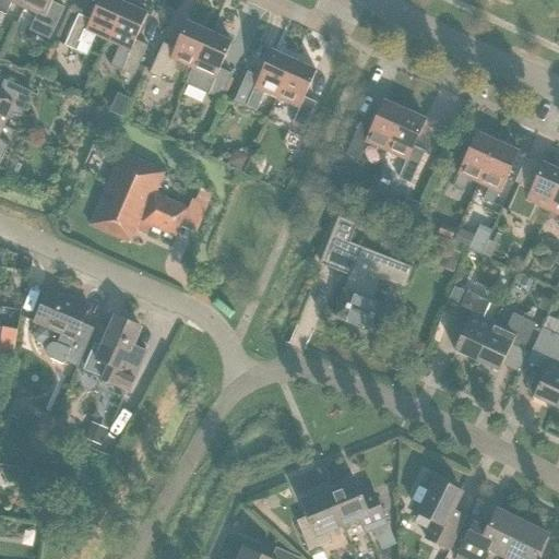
[(24,9),(27,0),(0,0),(0,12),(6,15),(11,3),(24,9)]
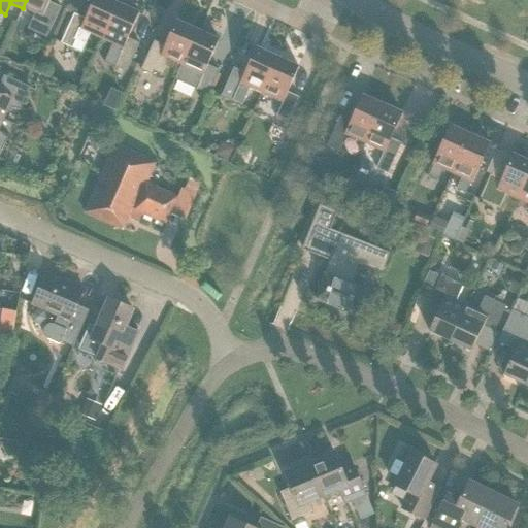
[(26,0),(23,8),(34,13),(28,29),(46,37),(61,7),(50,2),(50,0),(26,0)]
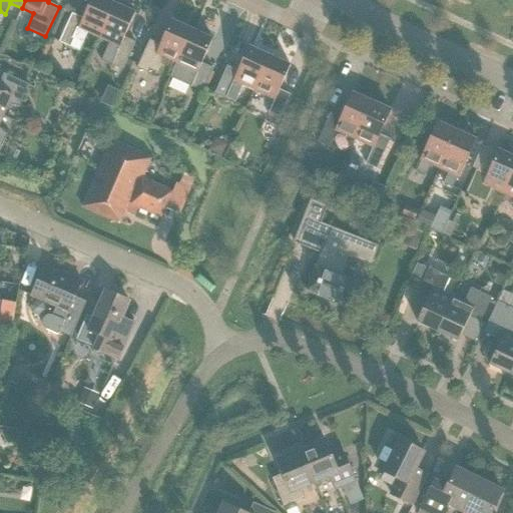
[(99,38),(114,3),(106,0),(90,0),(83,18),(72,13),(59,42),(79,51),(87,32),(99,38)]
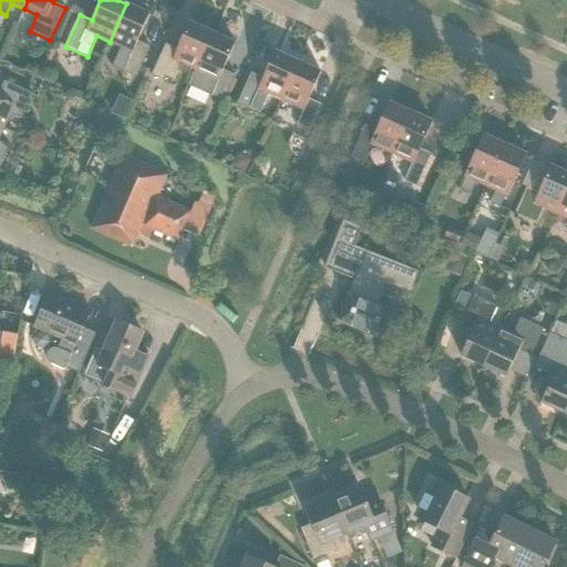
[(126,3),(110,42),(120,47),(111,66),(123,72),(135,78),(150,47),(137,41),(150,14),(126,3)]
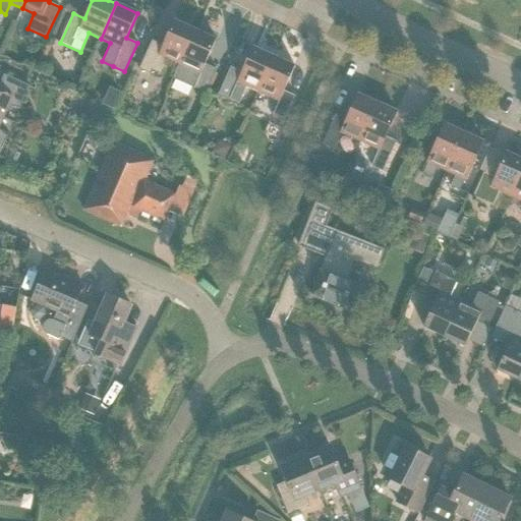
[(179,65),(195,31),(174,20),(163,45),(152,41),(138,69),(150,74),(152,70),(162,75),(168,60),(178,64),(179,65)]
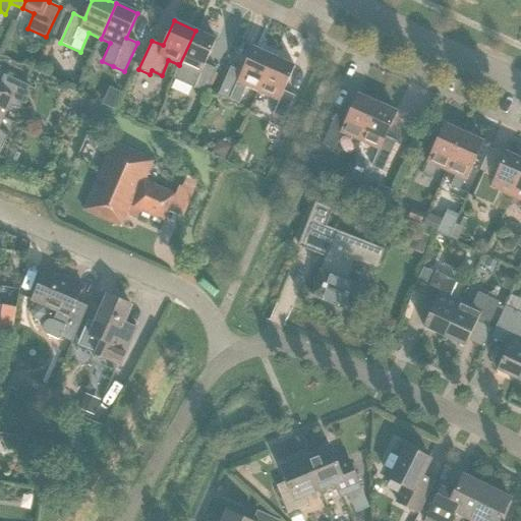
[(179,65),(178,64),(172,78),(194,88),(206,93),(216,69),(205,64),(216,40),(195,31),(179,65)]
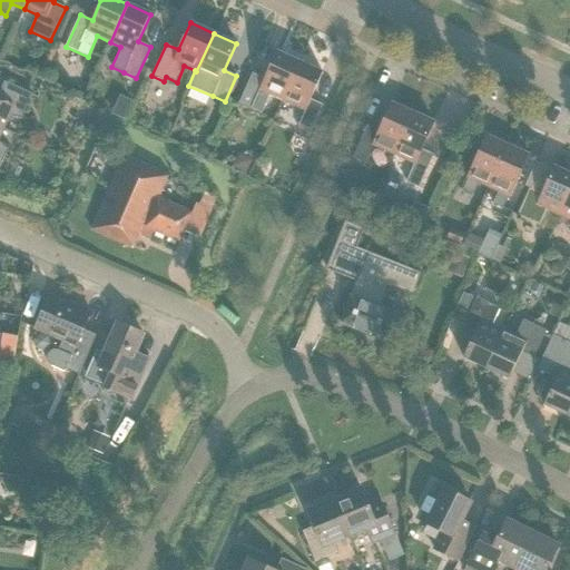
[(282,100),(300,62),(276,51),(264,79),(252,74),(238,105),(251,110),(251,109),(261,114),(269,95),(282,100)]
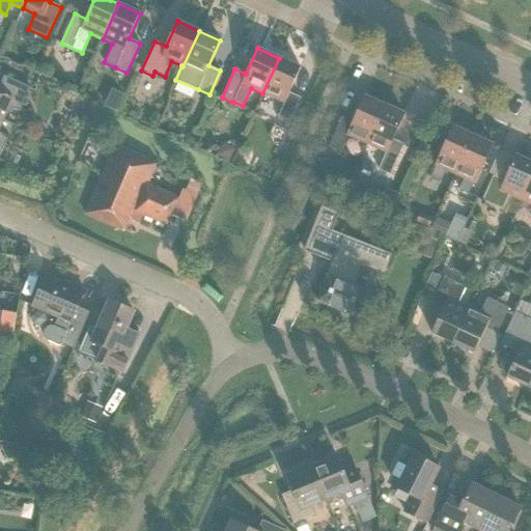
[(279,58),(262,93),(284,103),(278,116),(289,121),(301,98),(289,92),(300,67),(279,58)]
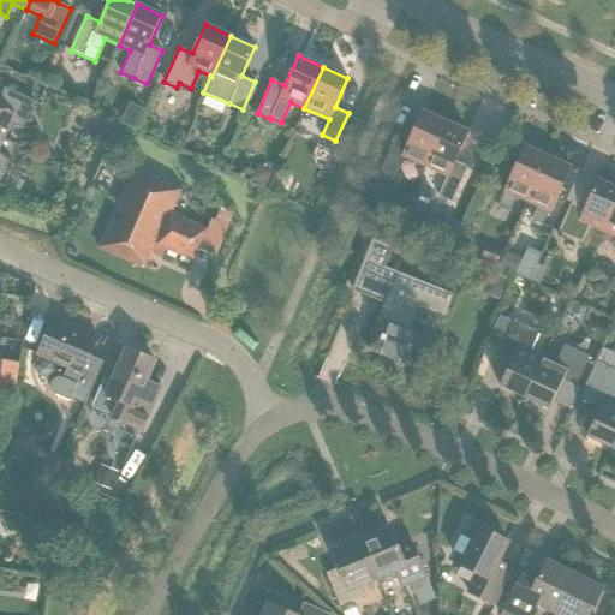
[(0,137),(3,138),(9,125),(23,127),(35,102),(5,88),(0,97),(0,137)]
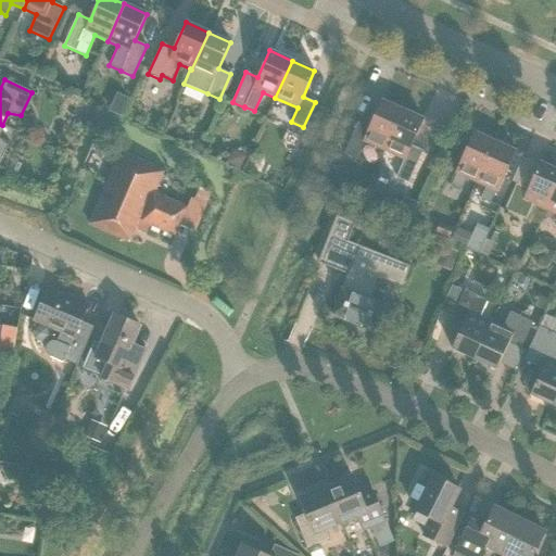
[(384,150),(402,111),(381,101),(369,128),(358,123),(344,154),(356,160),(364,141),(384,150)]
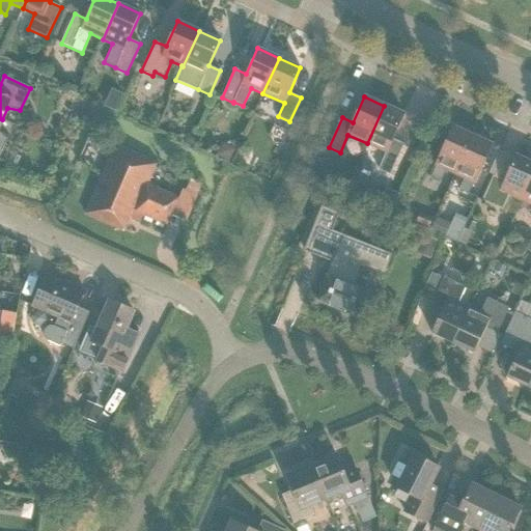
[(384,106),(367,143),(386,152),(379,169),(390,174),(403,144),(392,140),(403,114),(384,106)]
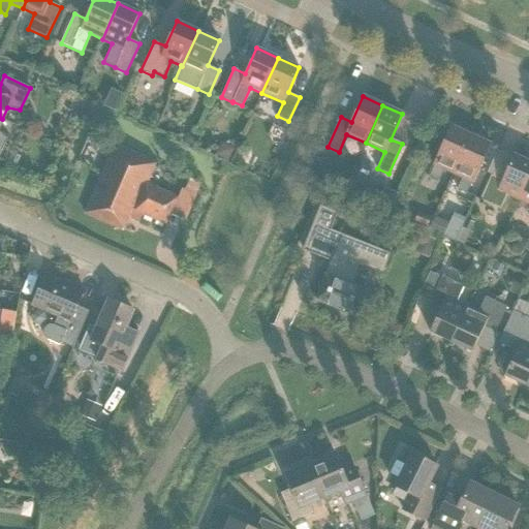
[(454,174),(470,135),(450,127),(434,164),(435,165),(430,177),(439,181),(444,169),(454,174)]
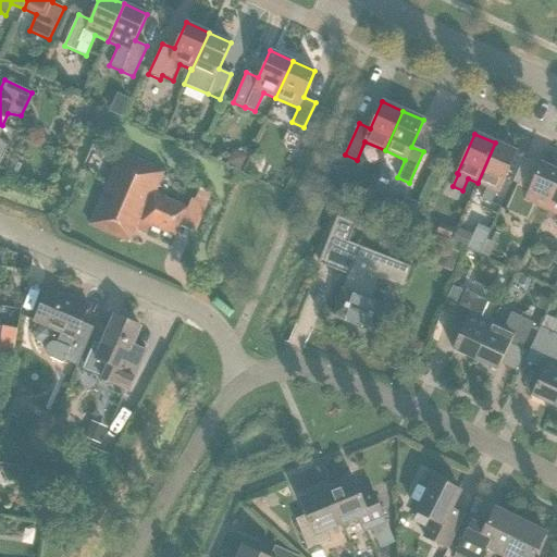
[(207,144),(198,139),(194,148),(202,152),(207,144)]
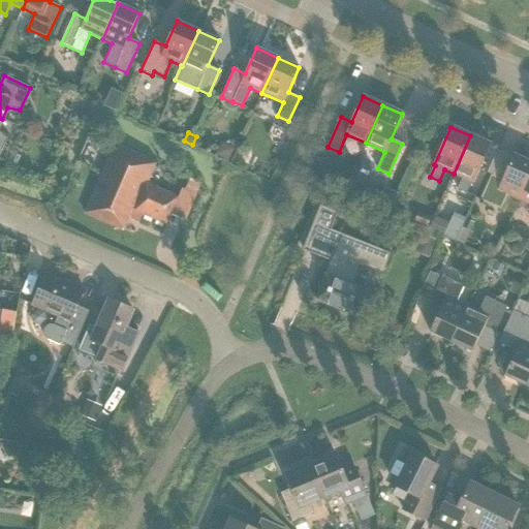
[(470,135),(454,174),(463,178),(458,189),(466,193),(472,182),(473,182),(490,145),(470,135)]
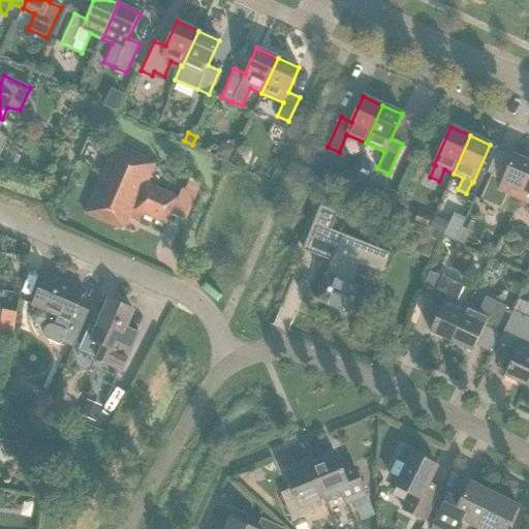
[(216,154),(228,160),(229,159),(235,148),(222,142),(216,154)]
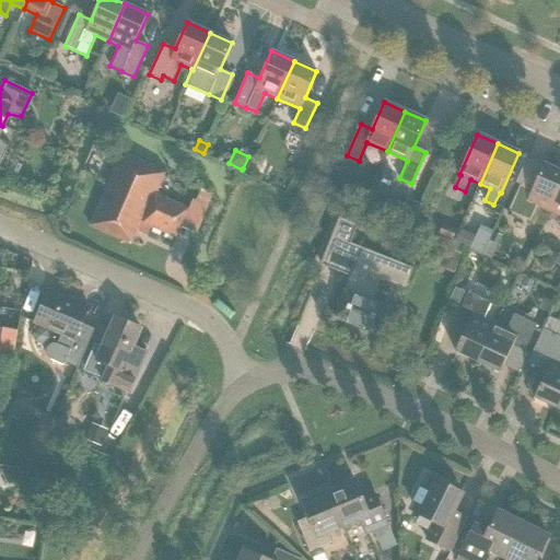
[(173,236),(186,208),(155,195),(164,174),(121,154),(90,225),(130,244),(136,231),(142,234),(147,224),(173,236)]
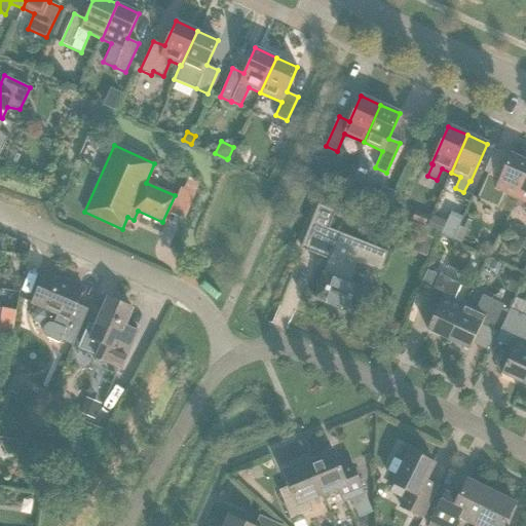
[(516,198),(525,177),(525,160),(511,154),(499,179),(488,174),(477,199),(498,209),(504,194),(516,198)]
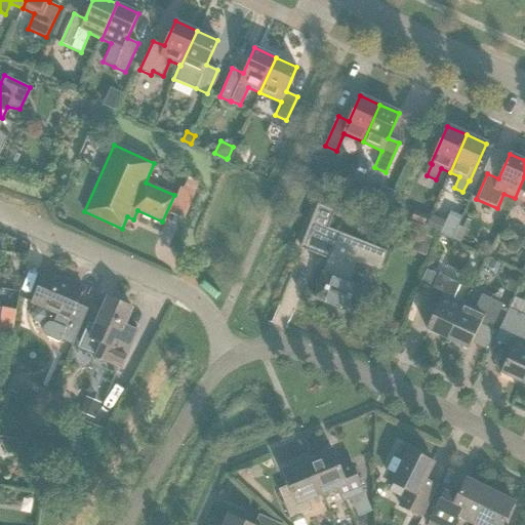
[(524,176),(515,198),(524,202),(524,176)]
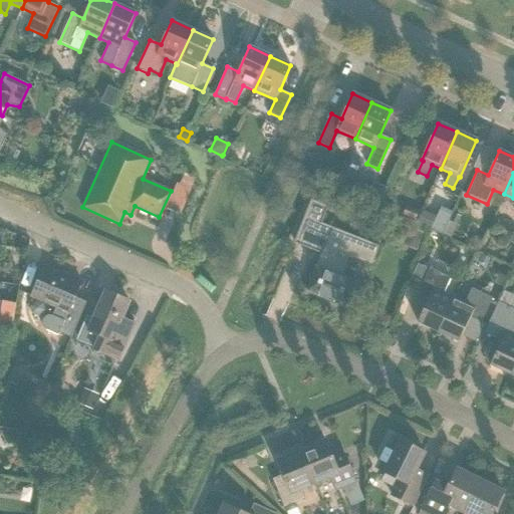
[(387,188),(372,182),(367,193),(371,204),(378,207),(387,188)]
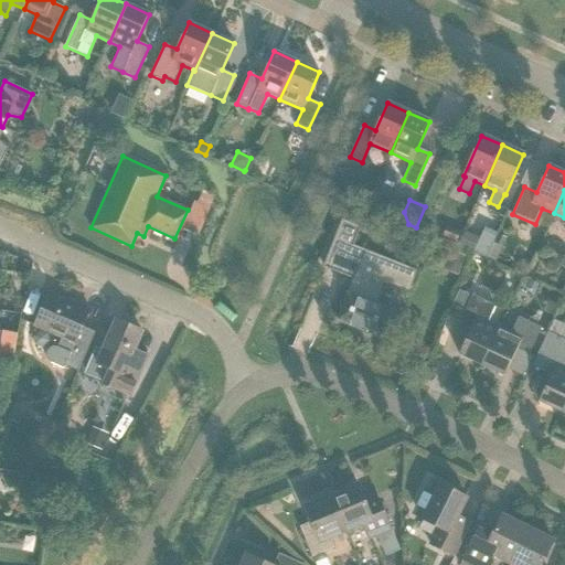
[(202,227),(210,208),(198,203),(188,221),(202,227)]
